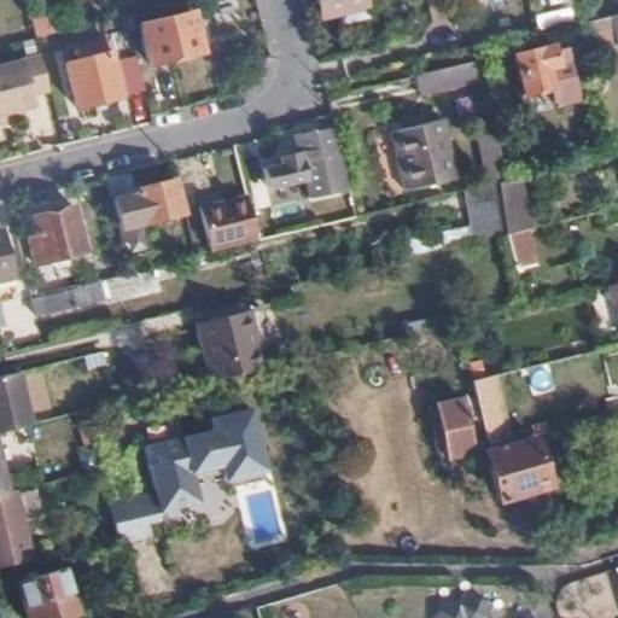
[(316,0),(321,18),(365,9),(362,0),(316,0)]
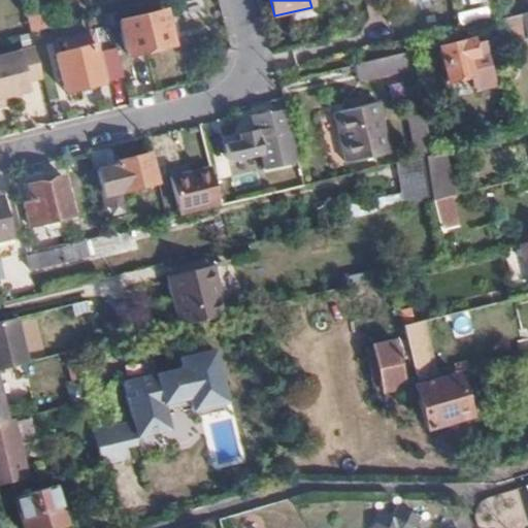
[(458,25),(487,17),(483,4),(455,12),(458,25)]
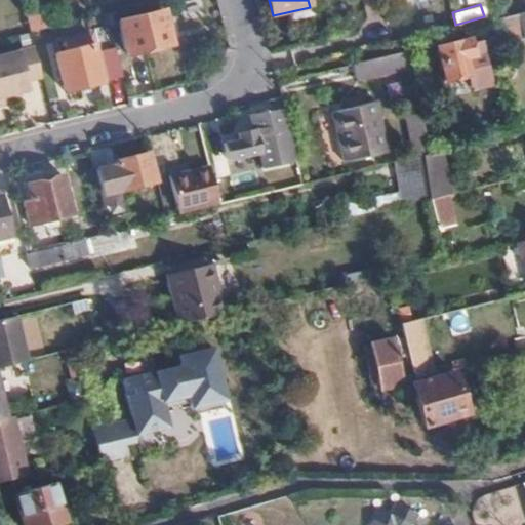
[(31,31),(66,22),(62,6),(27,14),(31,31)]
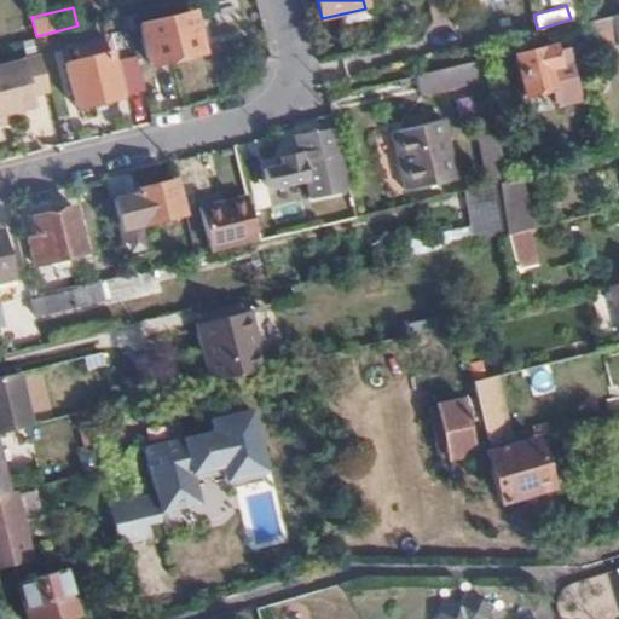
[(198,53),(190,15),(142,25),(151,63),(198,53)]
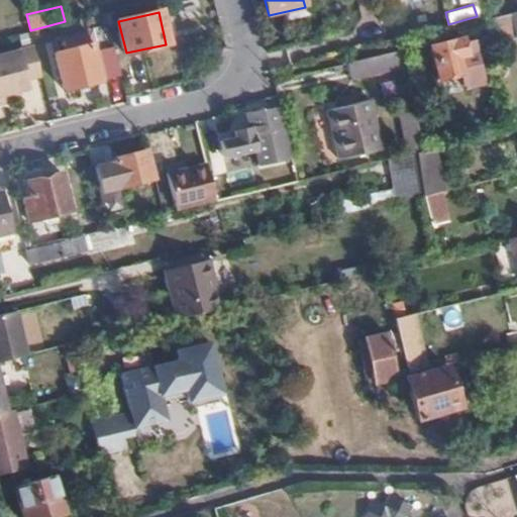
[(466,54),(462,39),(432,45),(439,77),(461,74),(458,56),(466,54)]
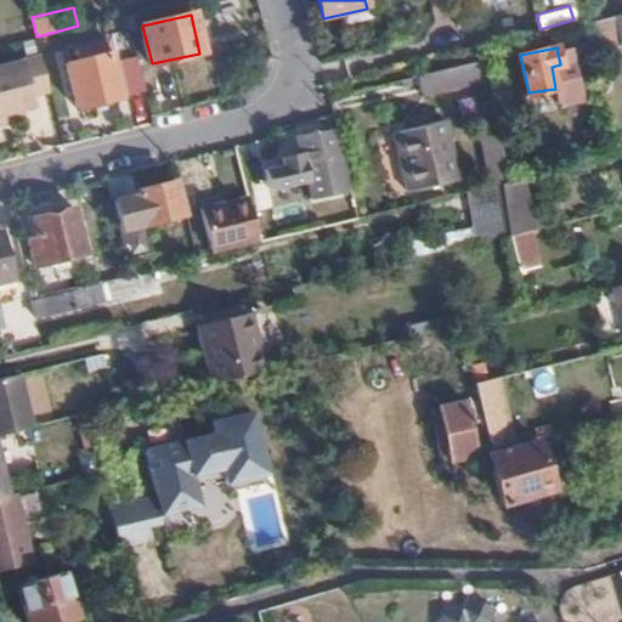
[(33,96),(50,91),(41,55),(0,64),(0,124),(5,124),(3,114),(11,112),(35,107),(33,96)]
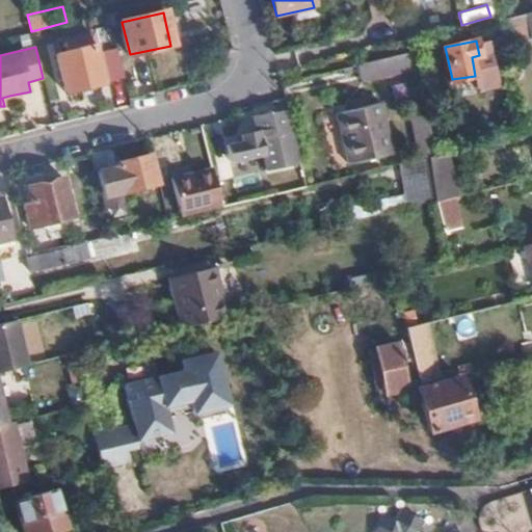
[(104,83),(124,78),(116,51),(97,55),(95,47),(55,55),(64,95),(105,86),(104,83)]
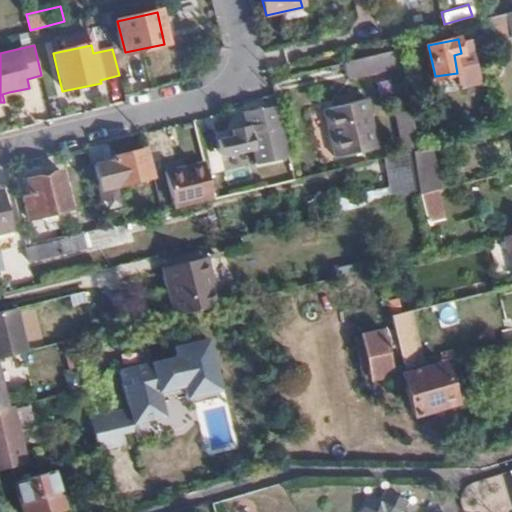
[(331,83),(404,66),(400,49),(352,61),(352,64),(329,68),(331,83)]
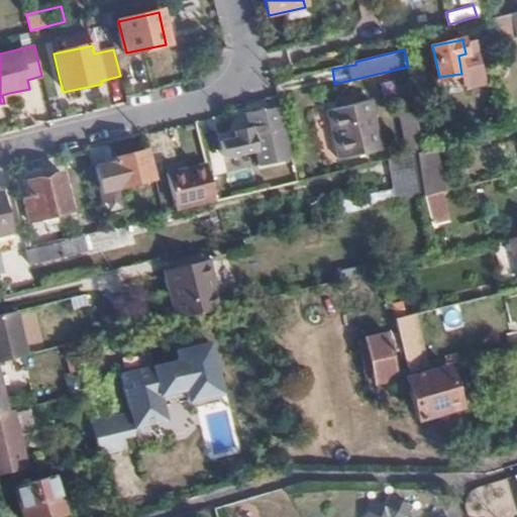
[(4,103),(11,101),(9,93),(2,95),(4,103)]
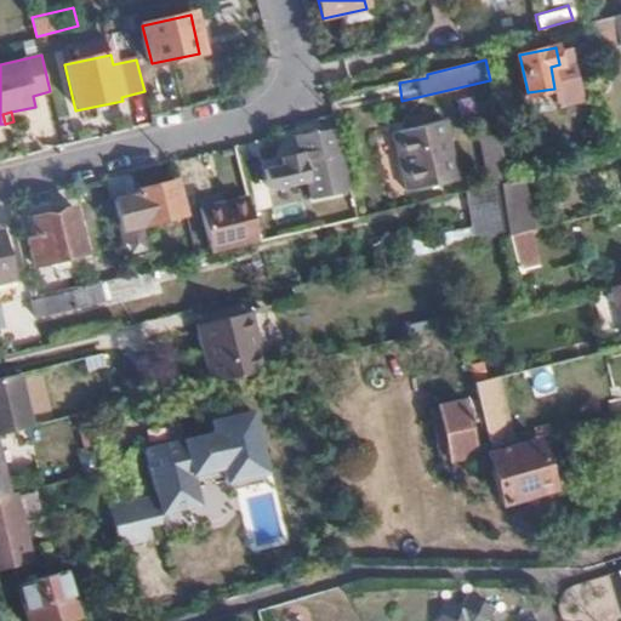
[(455,176),(443,125),(393,137),(405,187),(455,176)]
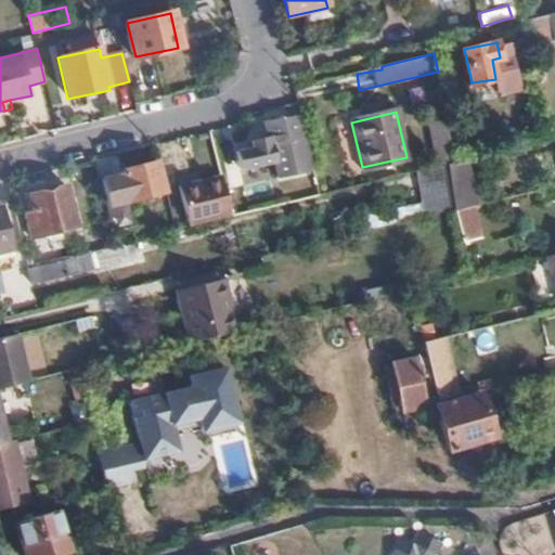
[(308,169),(296,114),(265,121),(278,176),(308,169)]
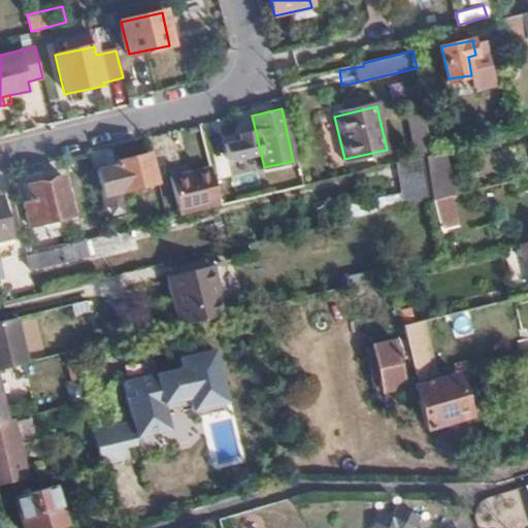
[(408,136),(426,135),(425,113),(407,114),(408,136)]
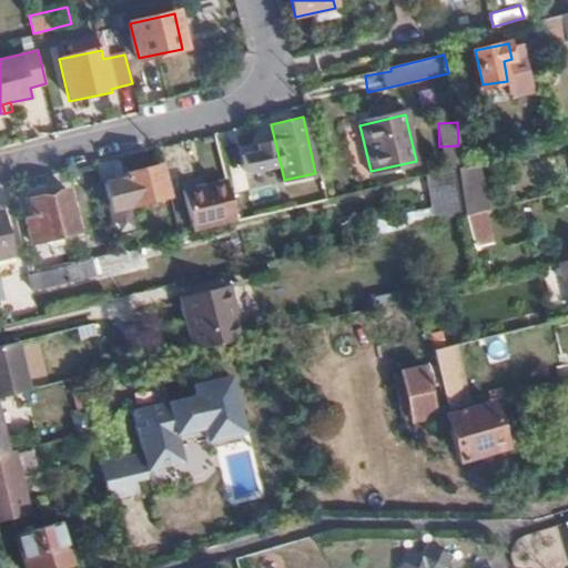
[(210,195),(202,164),(191,166),(190,164),(166,169),(174,203),(210,195)]
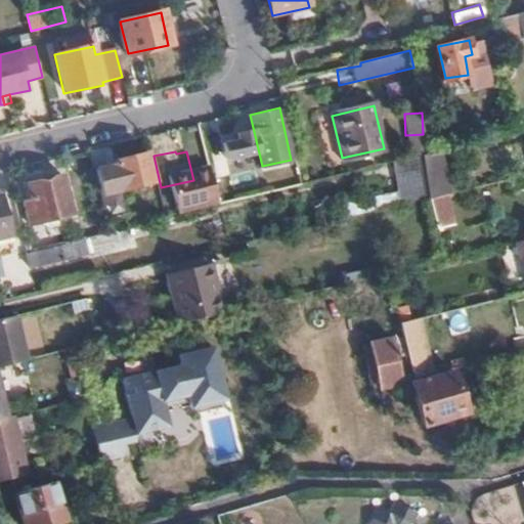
[(95,171),(100,194),(150,182),(144,155),(113,161),(115,166),(95,171)]
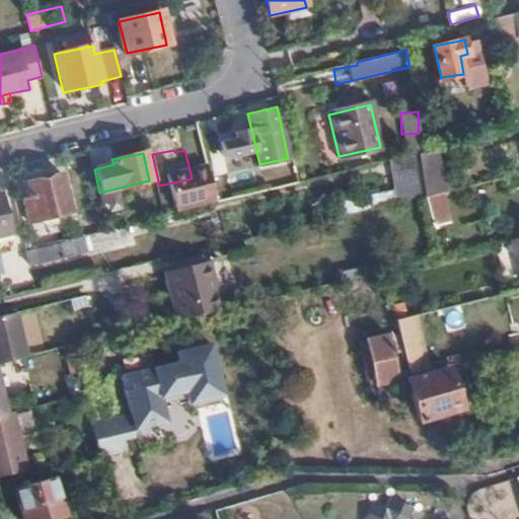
[(413,157),(388,161),(394,199),(419,195),(413,157)]
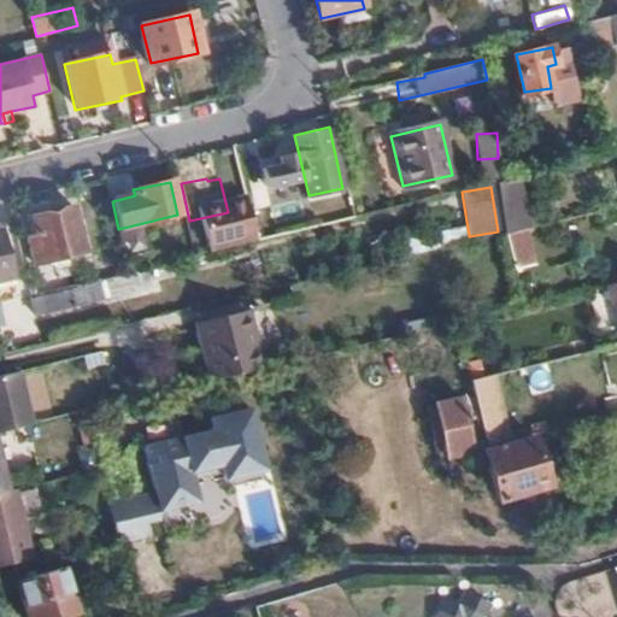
[(81,245),(72,210),(34,218),(41,254),(81,245)]
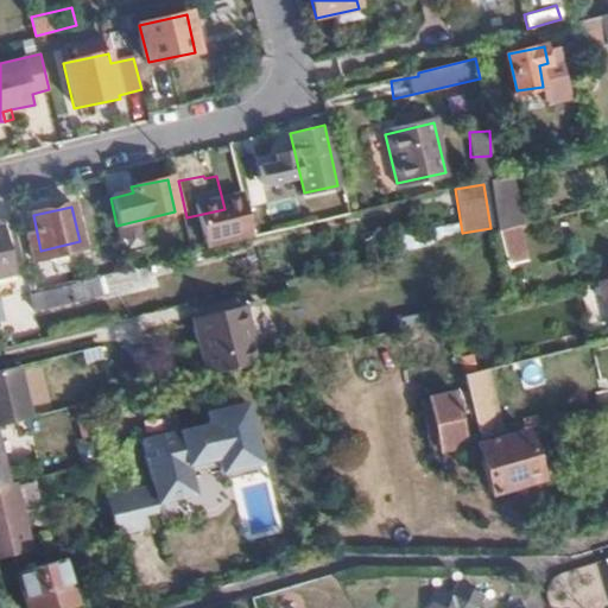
[(530,258),(521,222),(505,227),(500,228),(507,263),(530,258)]
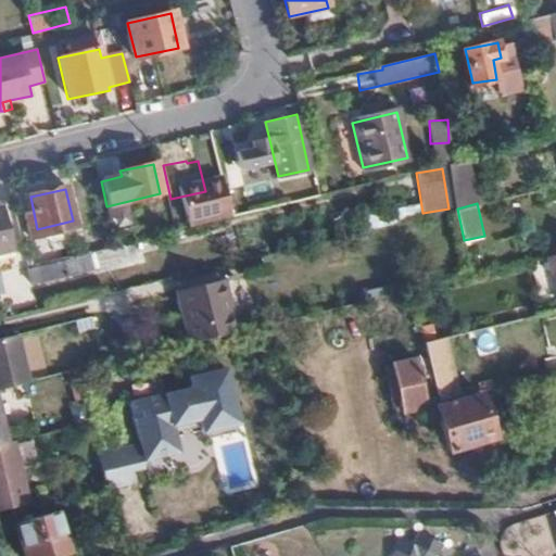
[(2,207),(0,207),(0,252),(12,250),(2,207)]
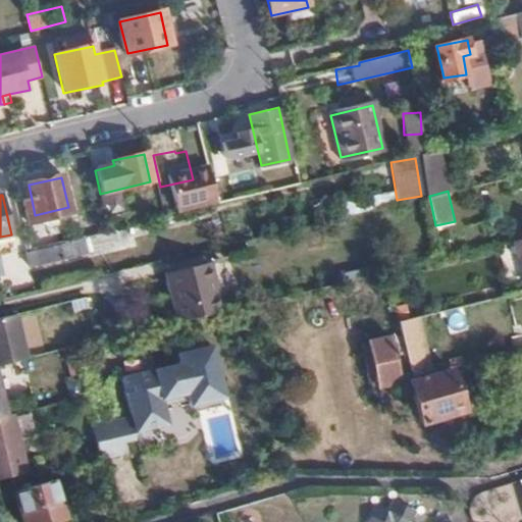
[(110,238),(92,242),(95,259),(113,254),(110,238)]
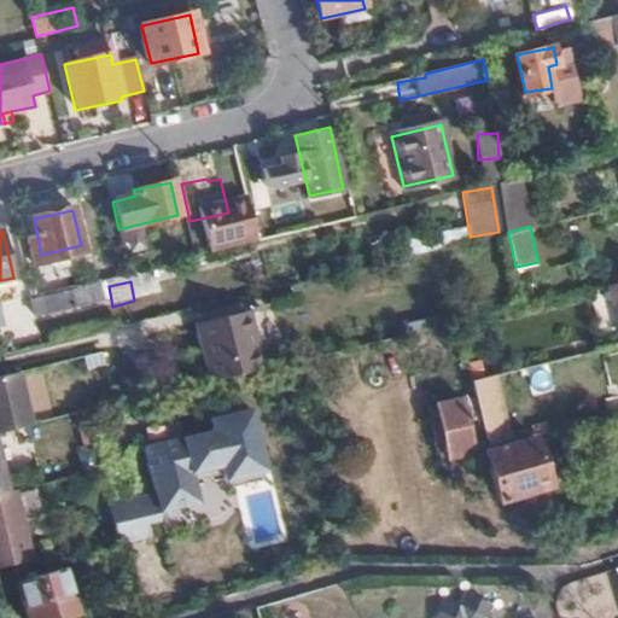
[(617,303),(617,281),(606,284),(611,305),(617,303)]
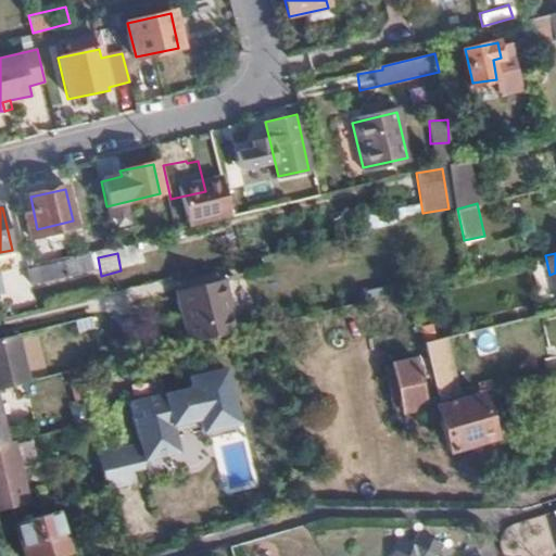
[(101,276),(98,257),(34,272),(38,291),(101,276)]
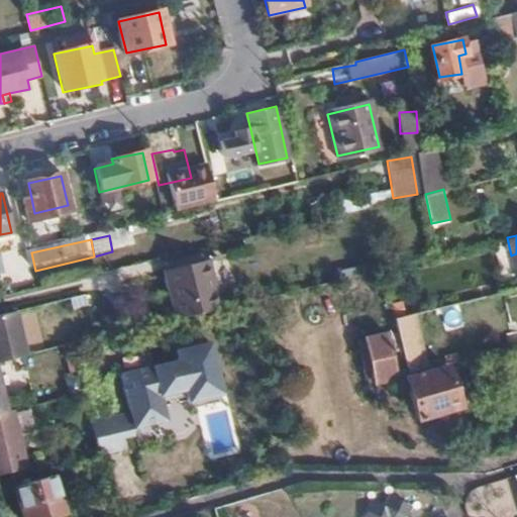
[(0,273),(9,272),(6,253),(0,253),(0,273)]
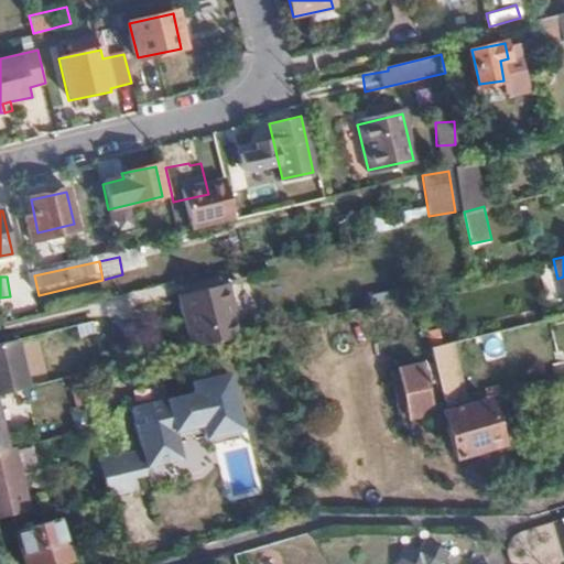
[(196,346),(243,335),(231,282),(185,293),(196,346)]
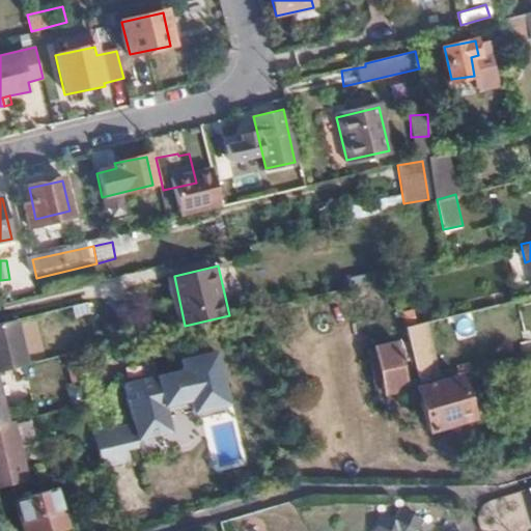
[(0,370),(28,364),(20,318),(0,323),(0,370)]
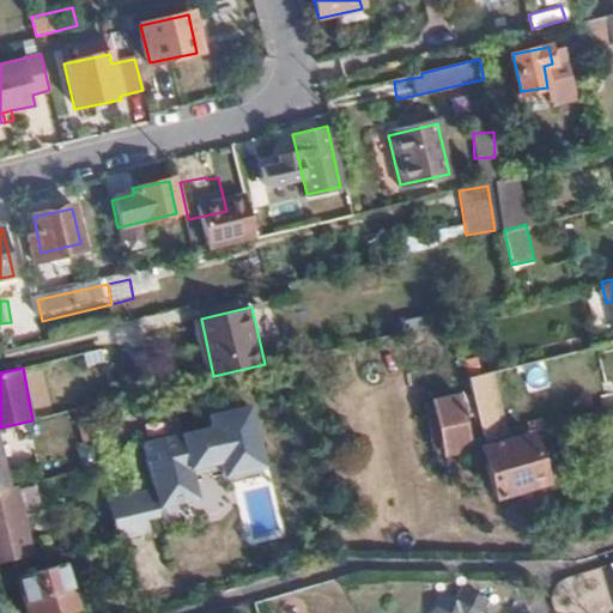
[(472,376),(478,398),(491,444),(517,437),(499,369),(472,376)]
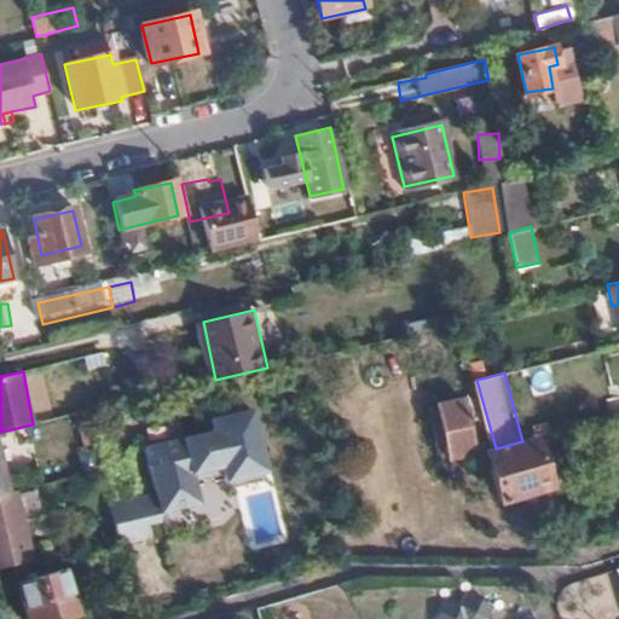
[(441,404),(453,458),(481,451),(472,405),(482,401),(476,380),(450,385),(453,401),(441,404)]
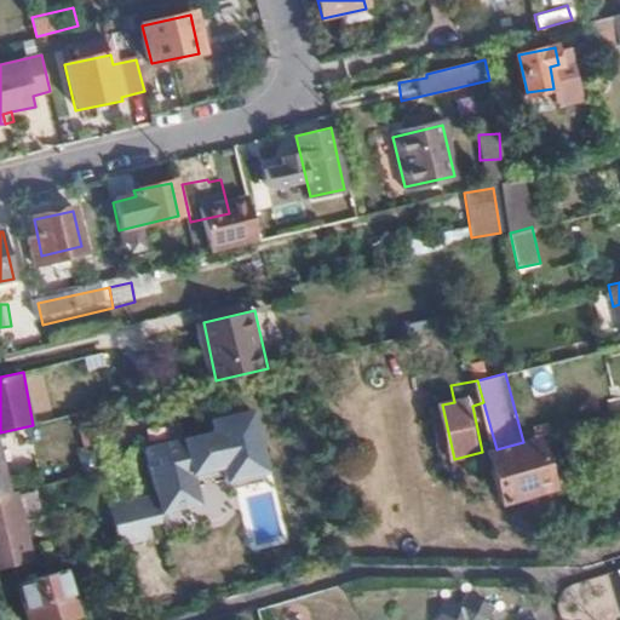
[(205,429),(141,442),(150,493),(108,501),(116,541),(207,523),(199,486),(264,472),(251,407),(202,417),(205,429)]
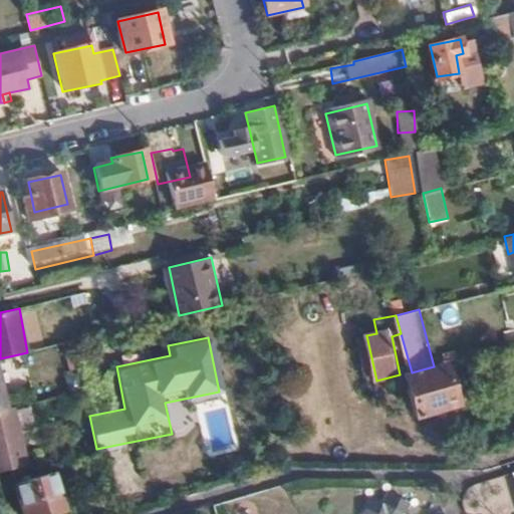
[(470,407),(467,367),(409,380),(418,420),(470,407)]
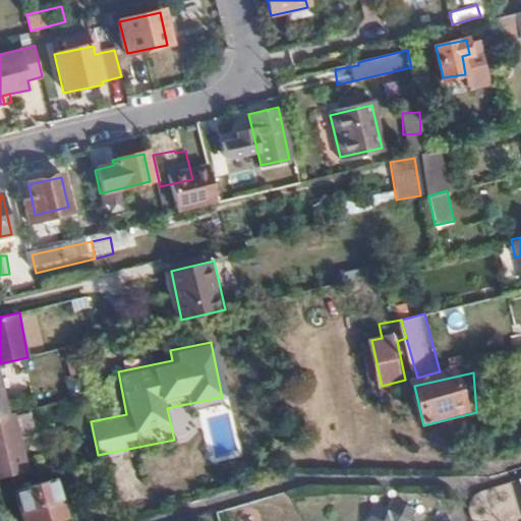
[(0,478),(26,472),(13,412),(6,414),(0,414),(0,478)]
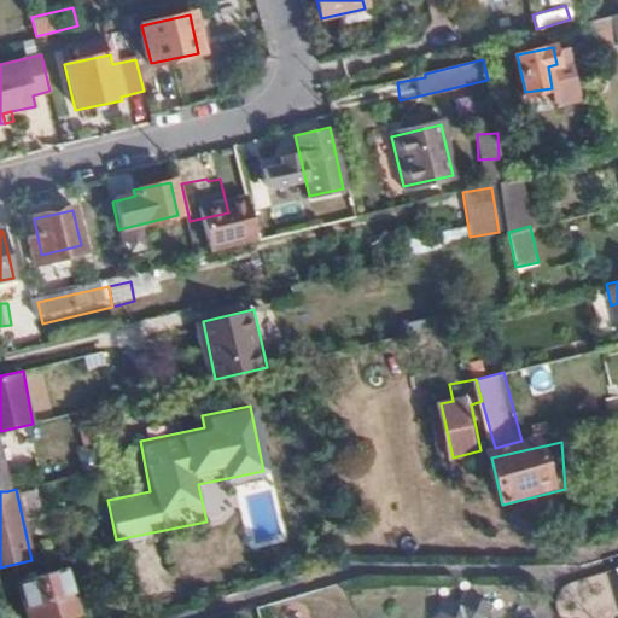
[(24,617),(70,617),(76,617),(63,569),(17,581),(24,617)]
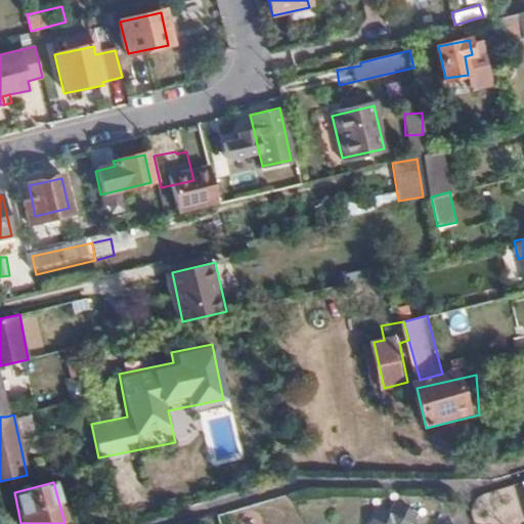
[(421,514),(397,497),(390,507),(380,498),(363,520),(367,523),(412,523),(421,514)]
